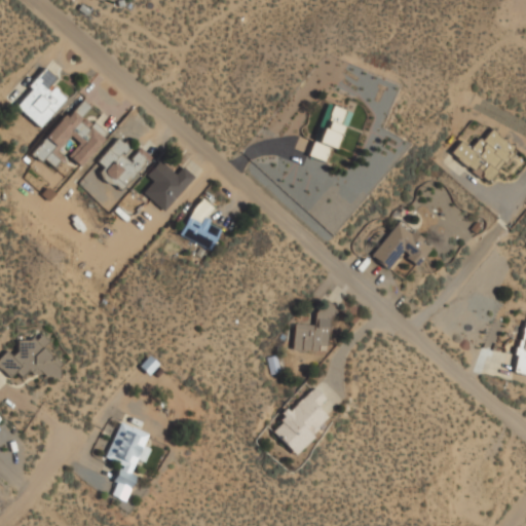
[(58,78),(44,67),(13,104),(41,126),(66,97),(51,85),(58,78)]
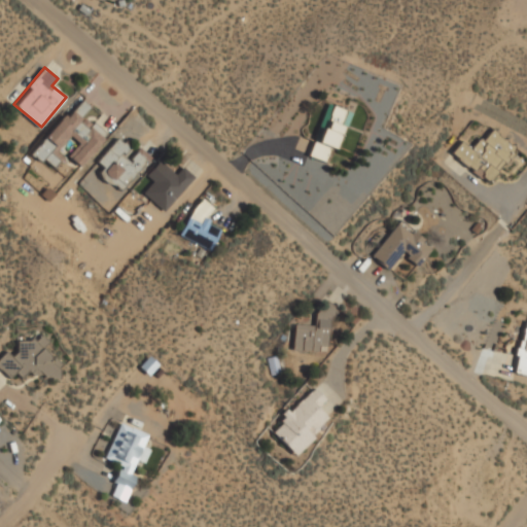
[(80,166),(108,133),(93,119),(98,112),(79,96),(32,151),(53,169),(64,155),(59,150),(70,137),(77,142),(67,154),(80,166)]
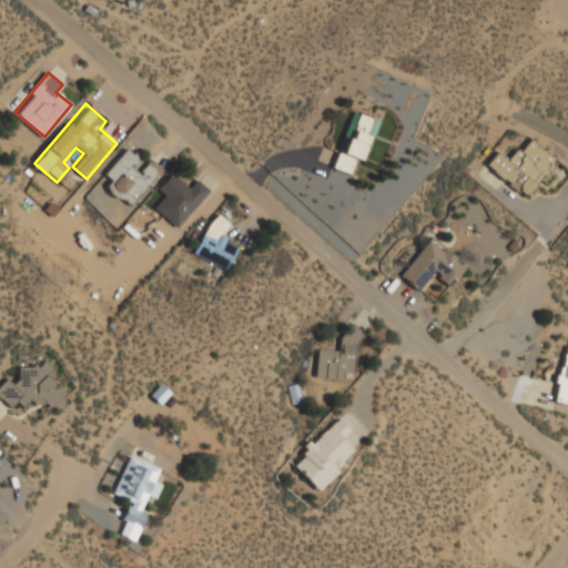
[(332,168),(355,176),(378,118),(355,109),(332,168)]
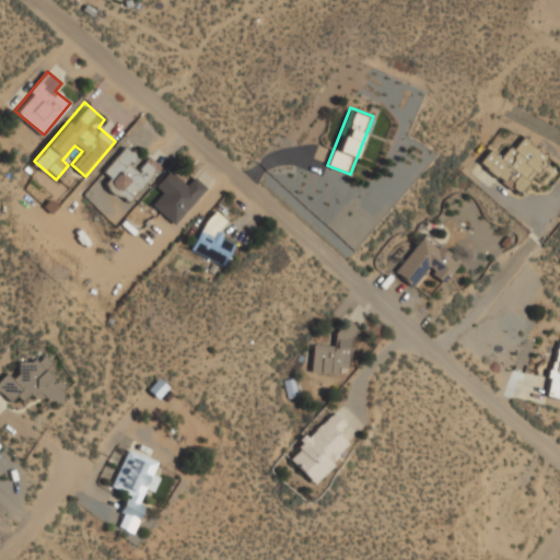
[(479,161),(516,196),(550,160),(523,135),(502,156),(491,148),(479,161)]
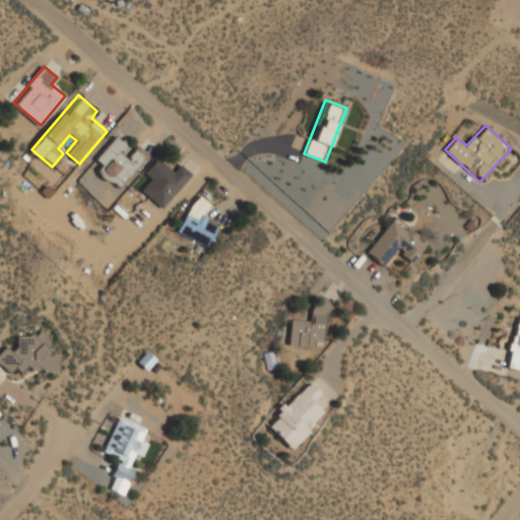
[(124,190),(146,151),(136,145),(132,153),(126,149),(129,143),(113,134),(98,160),(103,164),(96,174),(124,190)]
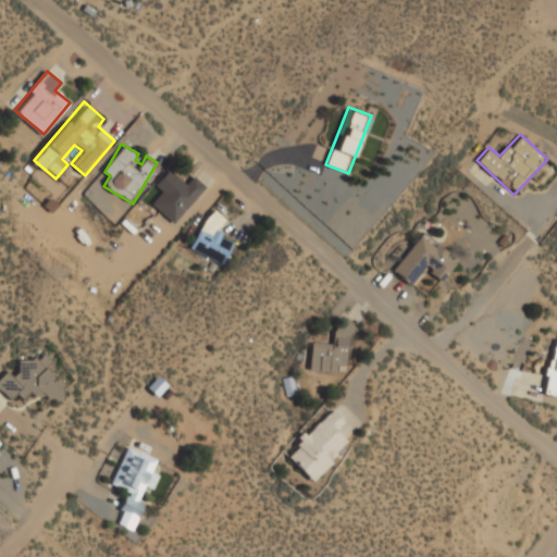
[(174,223),(206,186),(193,174),(185,183),(168,168),(153,185),(161,193),(151,203),(174,223)]
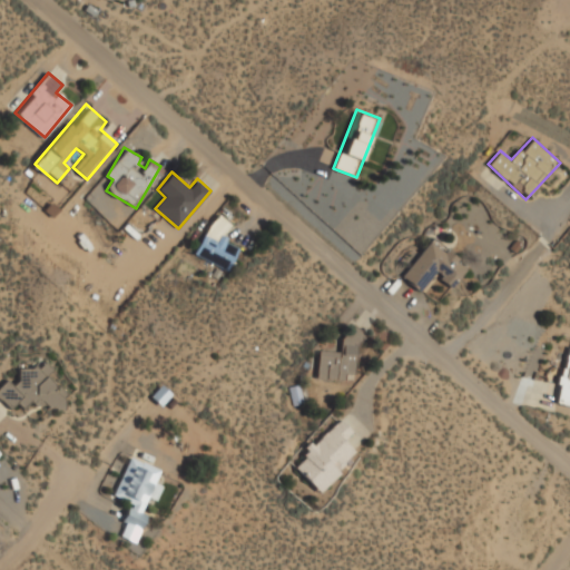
[(195,254),(228,269),(239,245),(227,239),(235,223),(214,213),(195,254)]
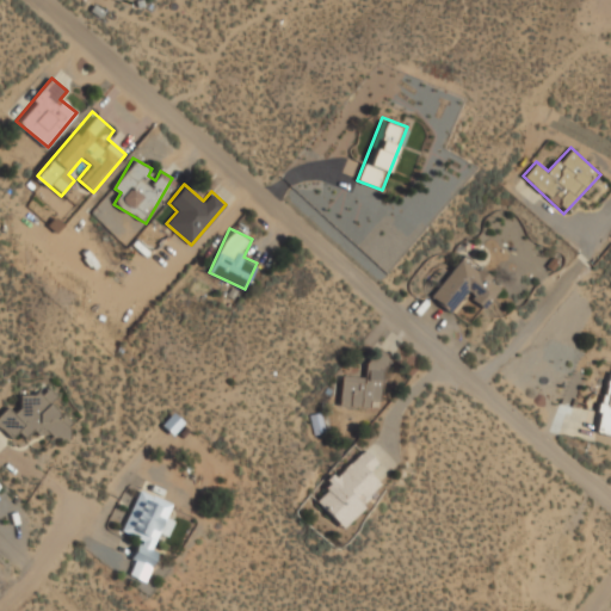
[(430,297),(451,312),(463,295),(495,318),(505,304),(493,296),(501,284),(460,254),(430,297)]
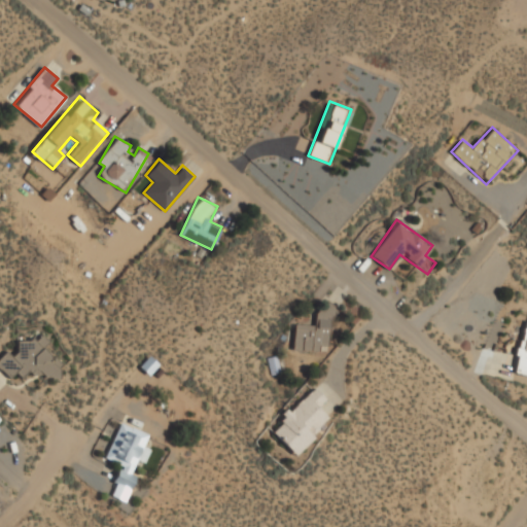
[(295,323),(293,349),(327,351),(331,303),(319,303),(317,324),(295,323)]
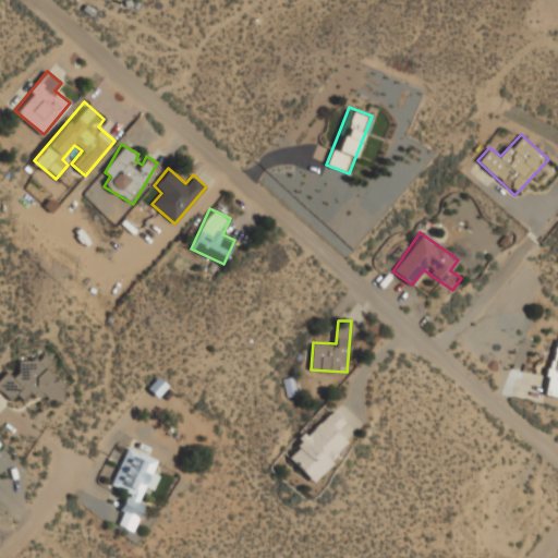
[(557,341),(540,391),(557,397),(557,341)]
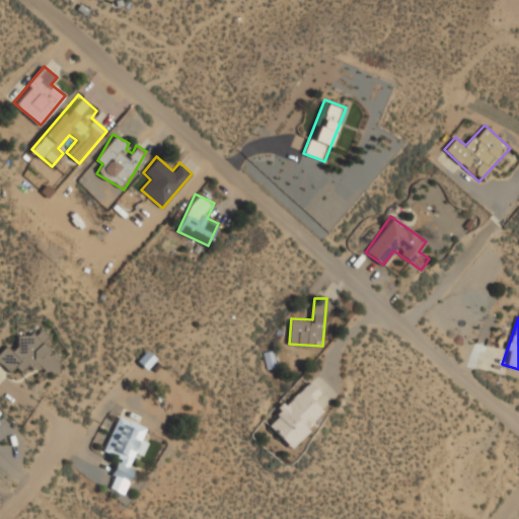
[(28,365),(35,371),(40,366),(51,375),(63,361),(42,342),(47,336),(41,329),(34,336),(28,329),(11,349),(6,344),(0,351),(0,363),(10,372),(15,366),(22,372),(28,365)]
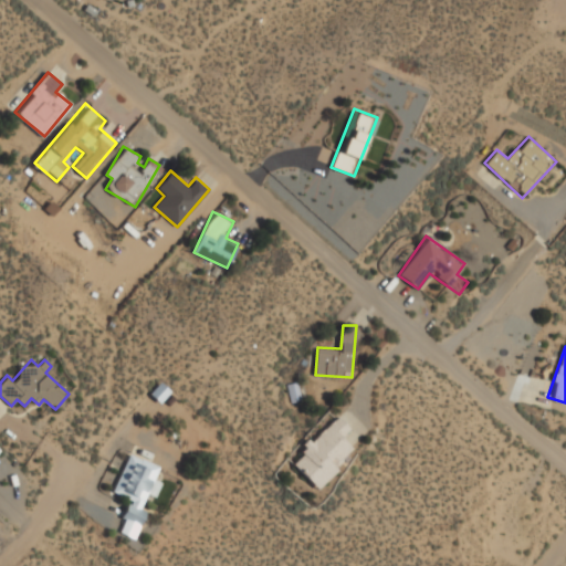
[(315,488),(356,450),(343,437),(352,429),(338,415),(290,460),(315,488)]
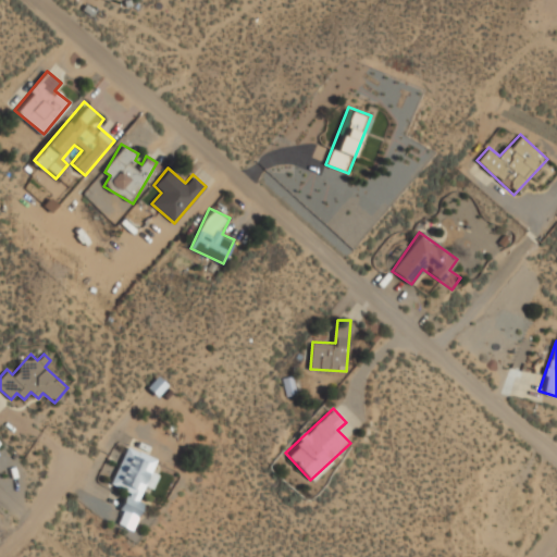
[(111,484),(127,490),(115,522),(132,529),(147,490),(149,491),(161,458),(126,445),(111,484)]
